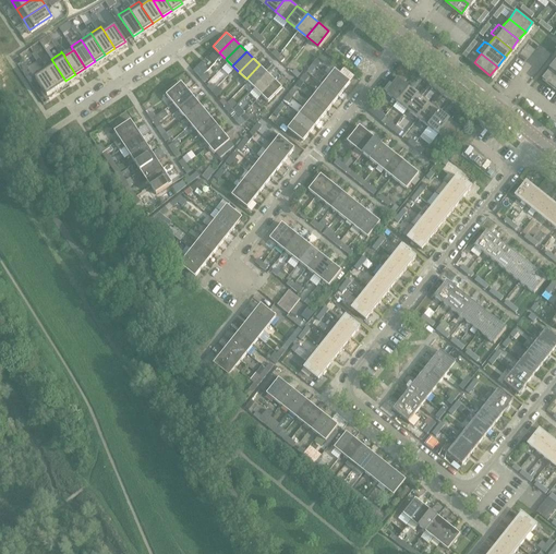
[(51,59),(41,64),(56,87),(65,81),(51,59)]
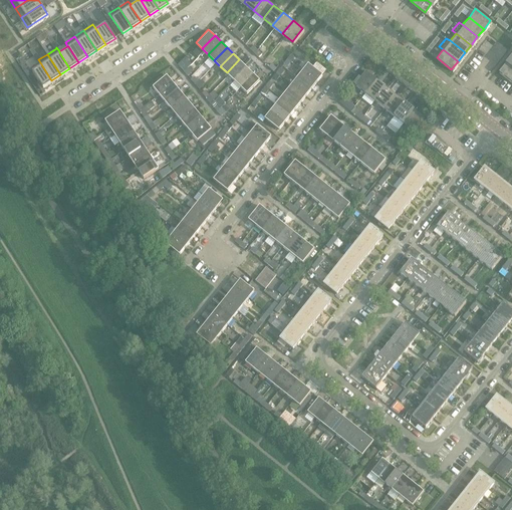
[(182,59),(178,62),(182,68),(186,65),(189,61),(185,56),(182,59)]
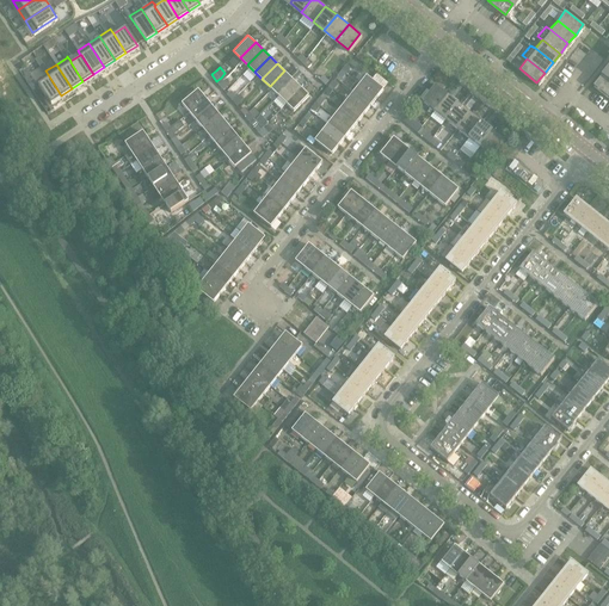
[(45,70),(35,79),(51,105),(56,101),(55,99),(61,96),(45,70)]
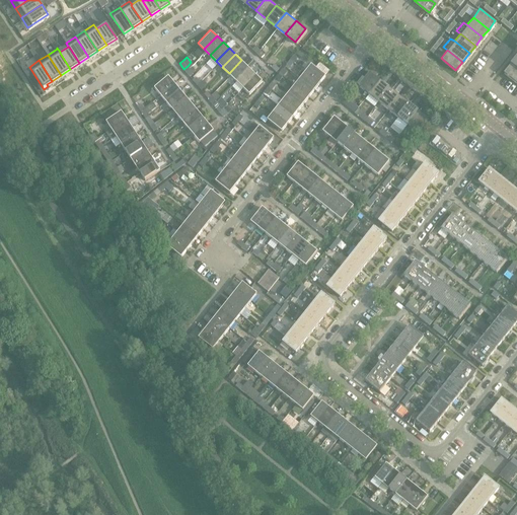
[(235,79),(247,66),(241,60),(229,73),(235,79)]
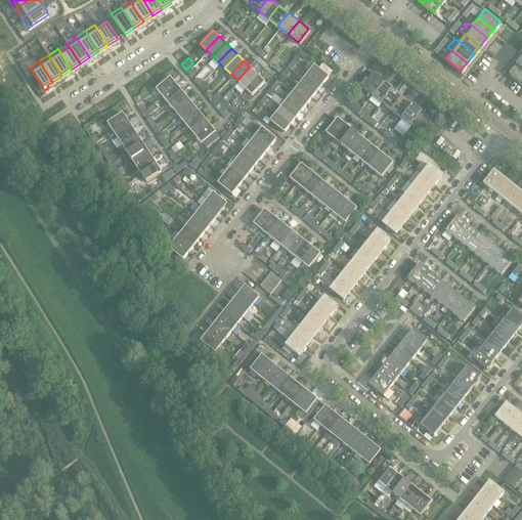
[(328,74),(312,62),(307,70),(321,81),(328,74)]
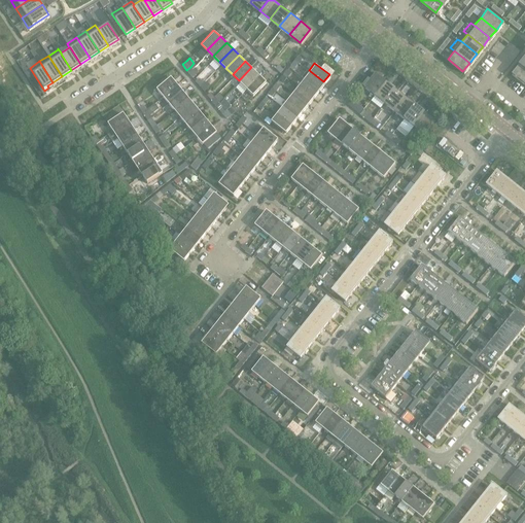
[(524,69),(517,63),(511,72),(524,83),(524,69)]
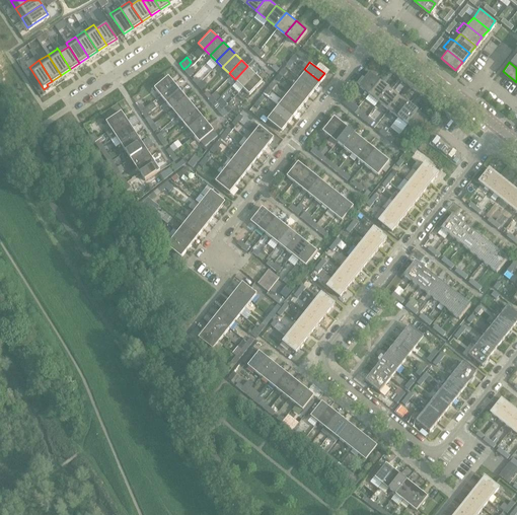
[(241,85),(254,72),(247,66),(235,79),(241,85)]
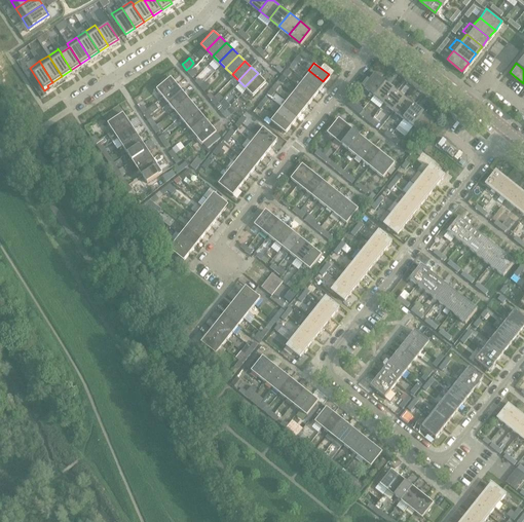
[(323,81),(308,70),(302,77),(317,88),(323,81)]
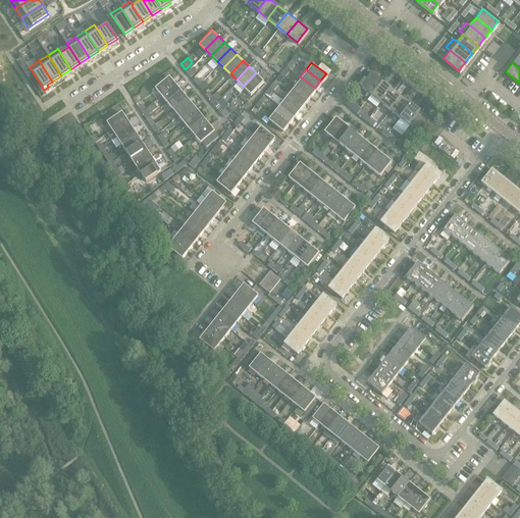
[(369,92),(380,79),(370,70),(366,75),(362,73),(357,81),(360,84),(359,84),(369,92)]
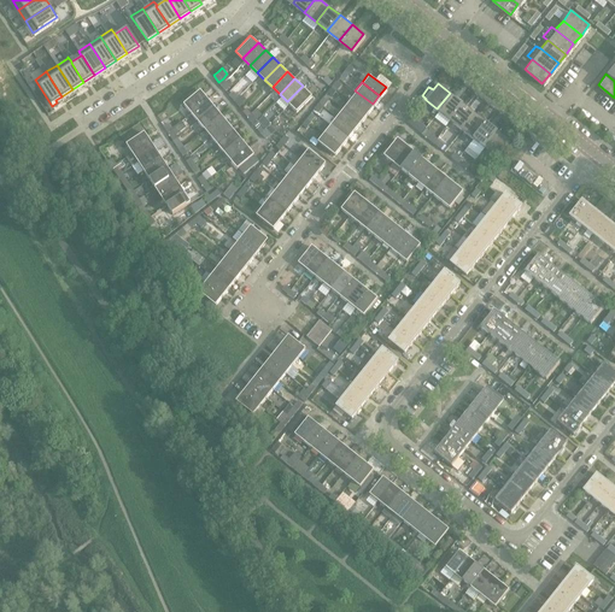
[(294,109),(310,93),(303,86),(287,101),(294,109)]
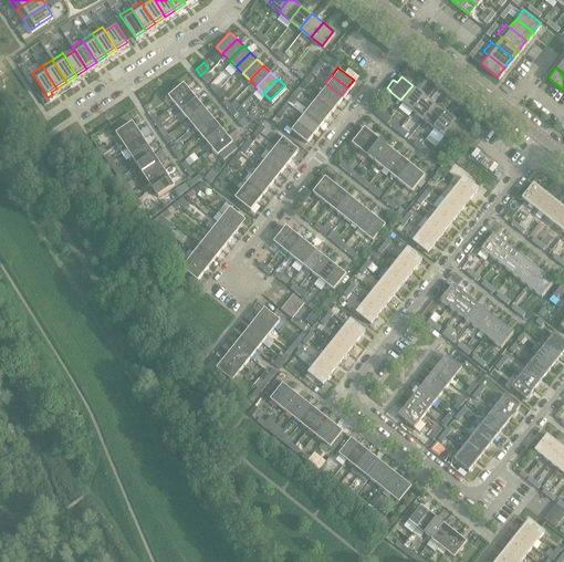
[(173,101),(188,89),(183,81),(167,93),(173,101)]
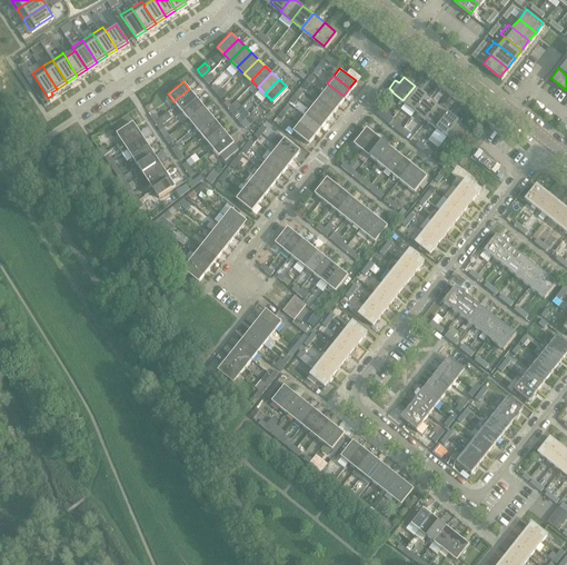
[(344,96),(327,83),(321,90),(337,103),(344,96)]
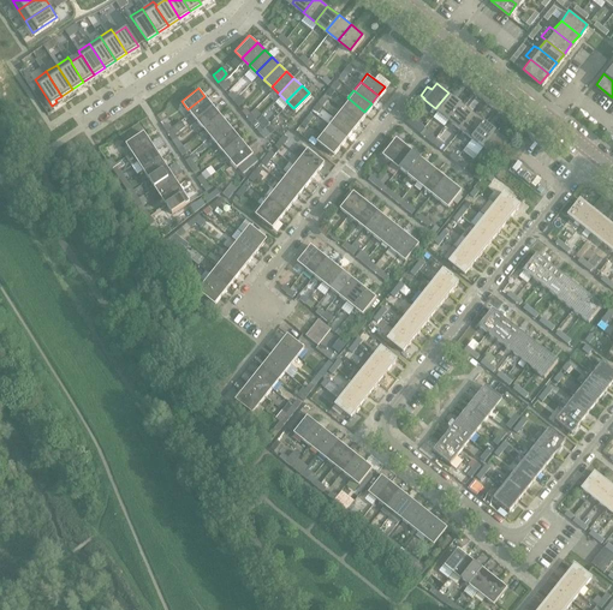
[(447,118),(459,102),(448,93),(435,108),(447,118)]
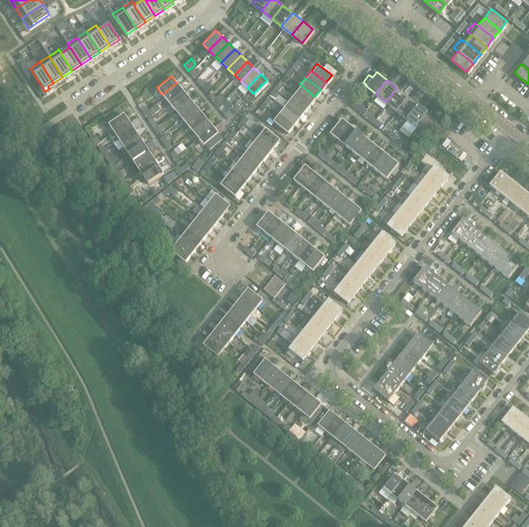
[(168,102),(183,89),(176,83),(162,94),(168,102)]
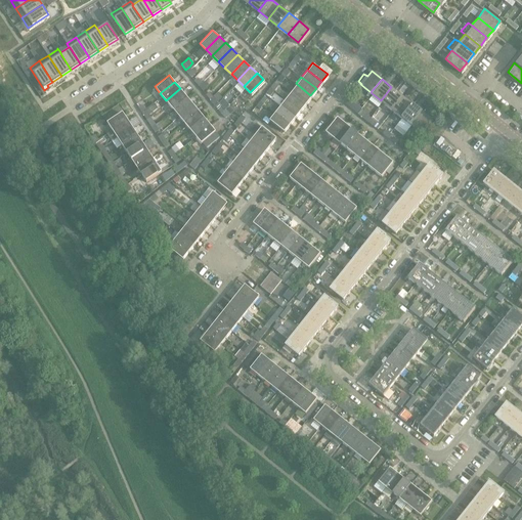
[(310,95),(296,83),(291,90),(305,101),(310,95)]
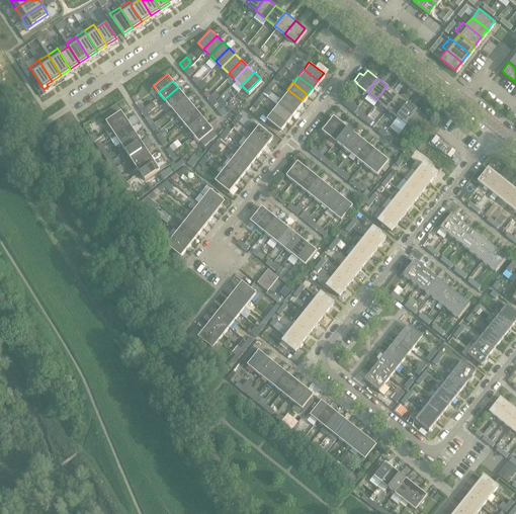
[(385,106),(397,93),(387,86),(376,99),(385,106)]
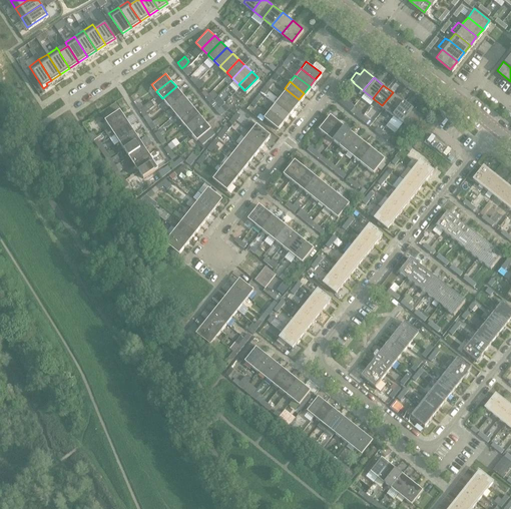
[(167,104),(181,93),(176,86),(162,98),(167,104)]
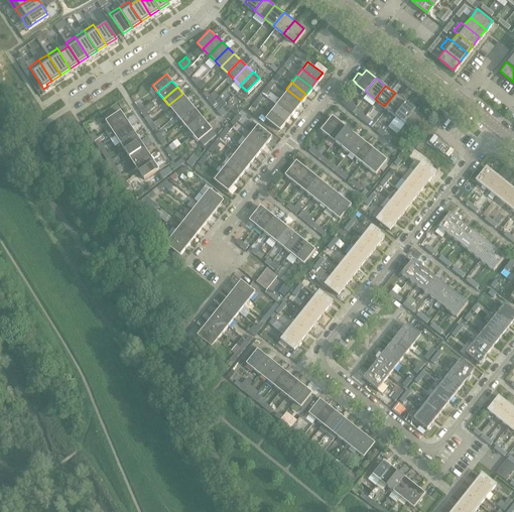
[(300,100),(286,89),(280,96),(294,107),(300,100)]
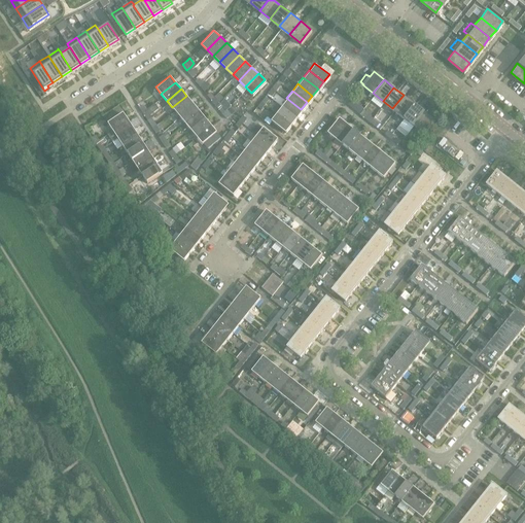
[(403,116),(413,103),(404,95),(392,108),(403,116)]
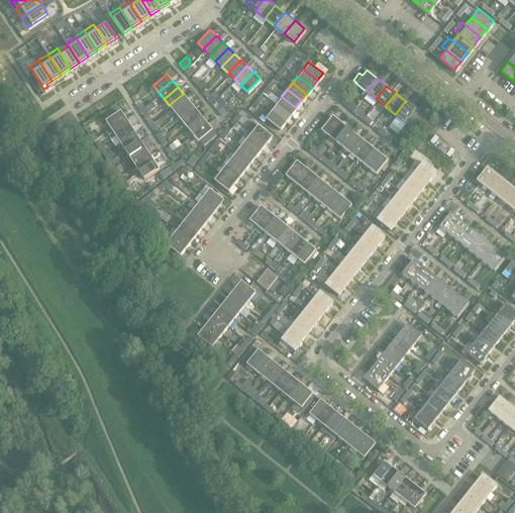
[(175,112),(189,100),(183,94),(169,105),(175,112)]
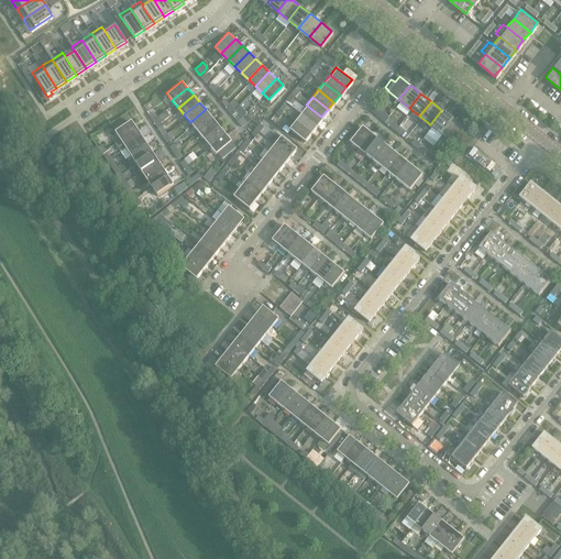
[(386,113),(374,103),(370,108),(377,114),(383,119),(386,113)]
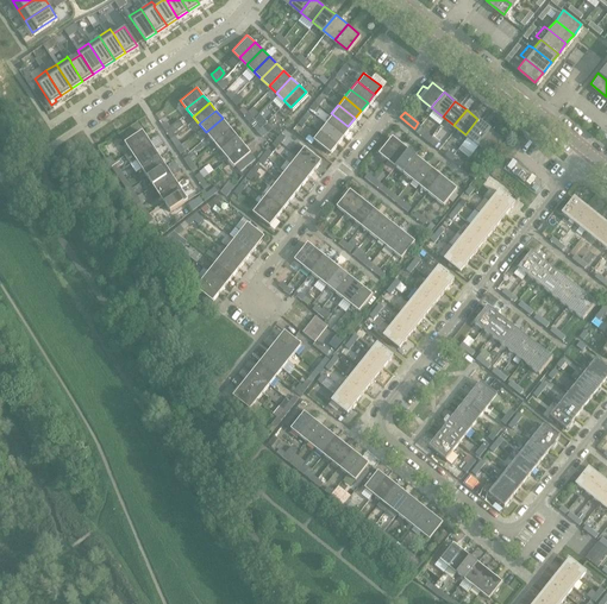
[(348,126),(331,113),(325,121),(342,134),(348,126)]
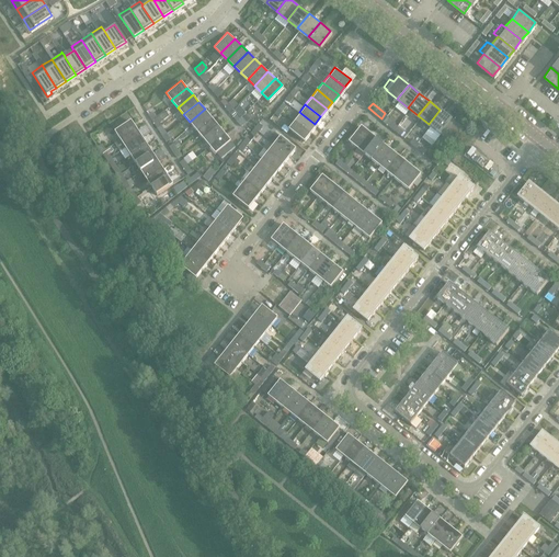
[(195,129),(210,116),(205,109),(190,122),(195,129)]
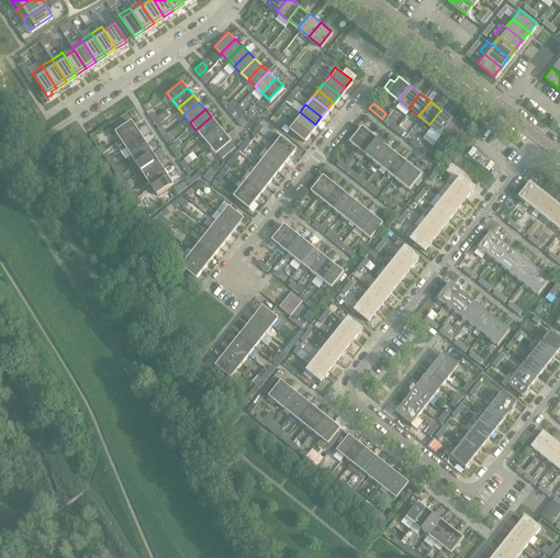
[(439,133),(451,118),(440,110),(429,124),(439,133)]
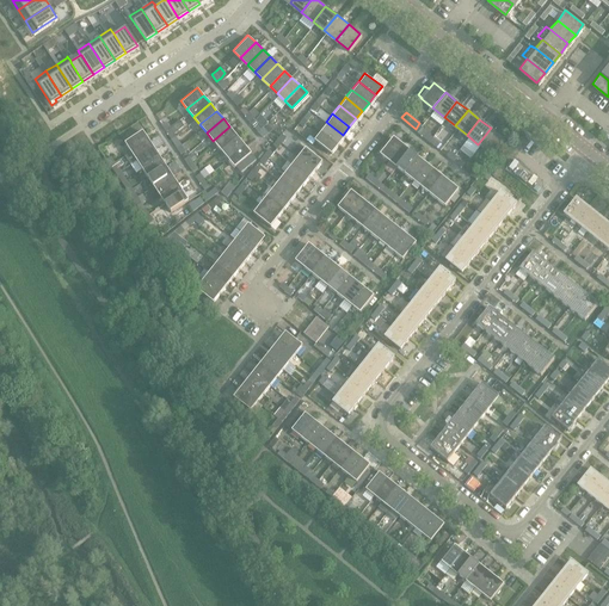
[(343,135),(326,122),(320,129),(337,143),(343,135)]
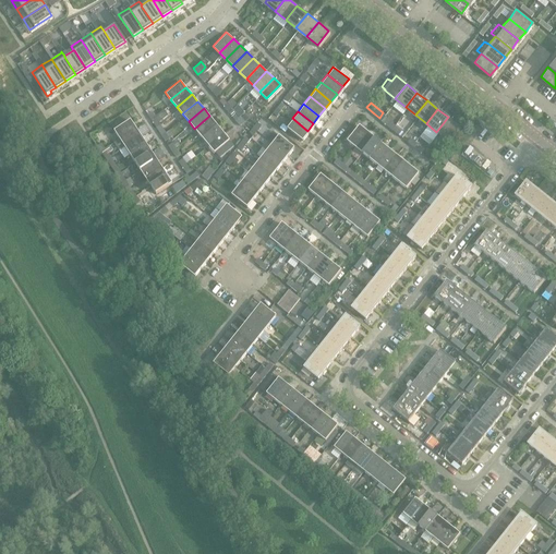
[(156,112),(153,113),(149,116),(153,122),(157,119),(159,118),(156,112)]
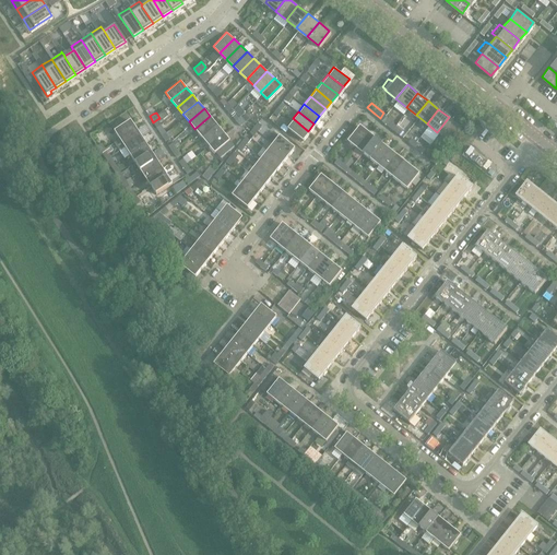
[(201,136),(216,124),(210,116),(194,129),(201,136)]
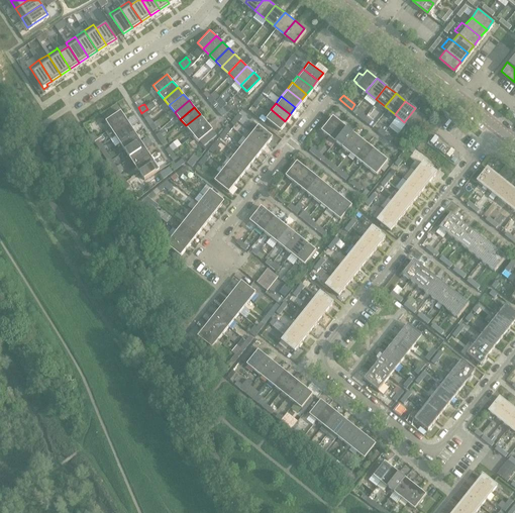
[(109,126),(124,116),(119,108),(104,118),(109,126)]
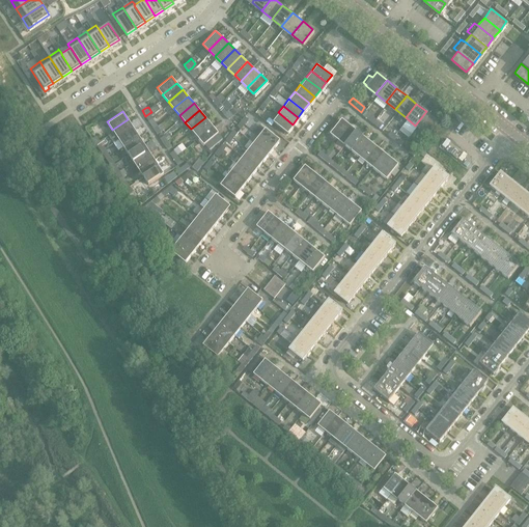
[(425,134),(437,119),(426,111),(415,126),(425,134)]
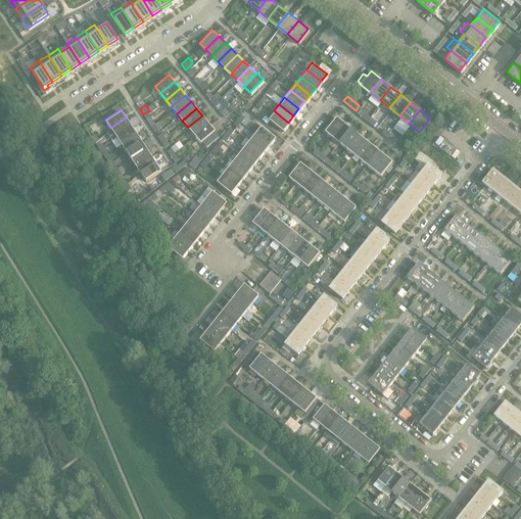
[(288,123),(274,110),(268,118),(282,130),(288,123)]
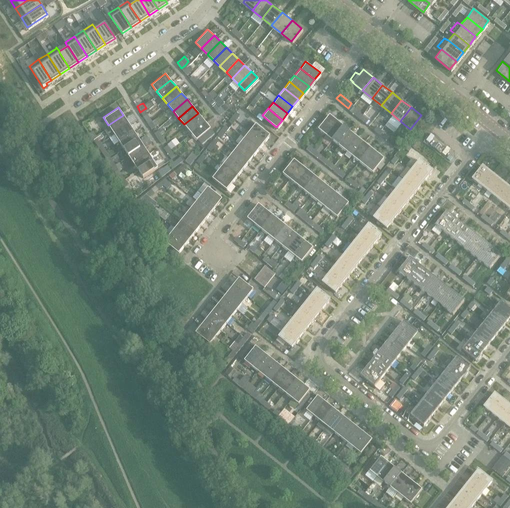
[(189,131),(203,119),(198,113),(184,124),(189,131)]
